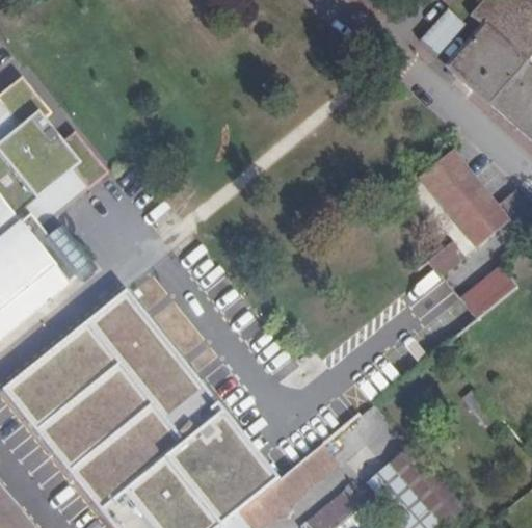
[(505,0),(484,21),(491,33),(456,68),(531,147),(531,0),(505,0)]
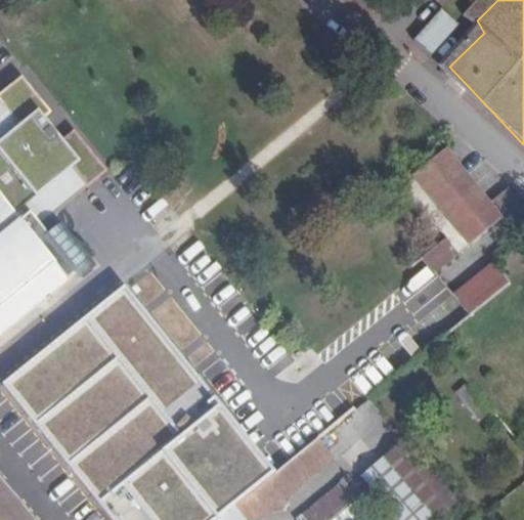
[(423,38),(441,56),(472,26),(453,6),(423,38)]
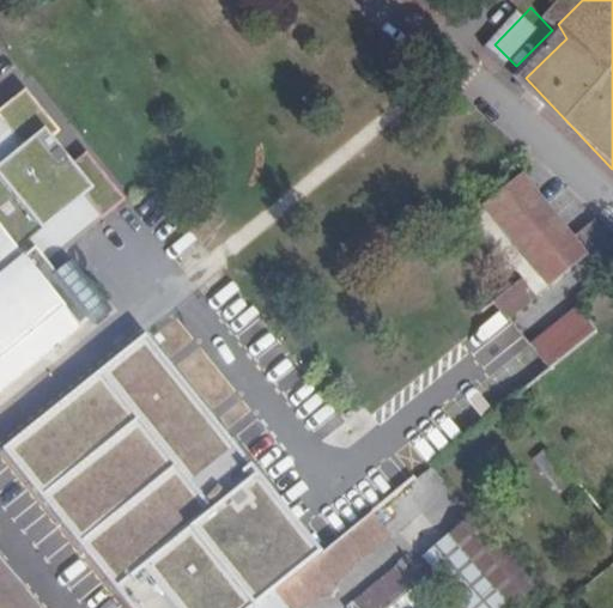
[(590,250),(522,166),(471,208),(525,274),(495,298),(509,316),(590,250)]
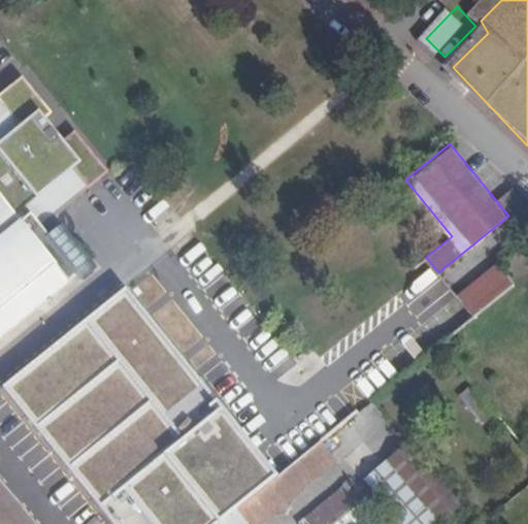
[(0,337),(38,306),(33,295),(38,290),(52,296),(81,270),(43,223),(32,230),(0,191),(0,337)]
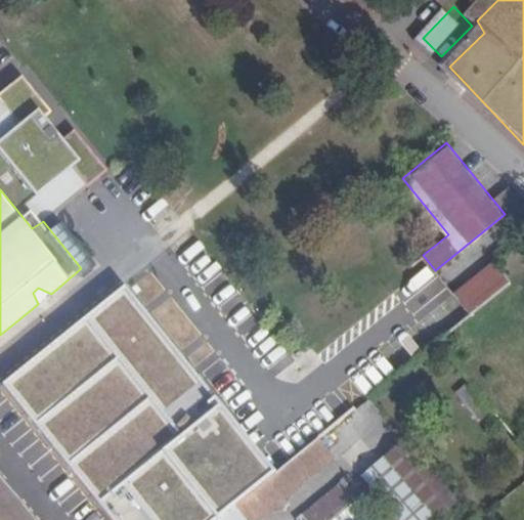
[(507,283),(492,264),(452,298),(468,315),(507,283)]
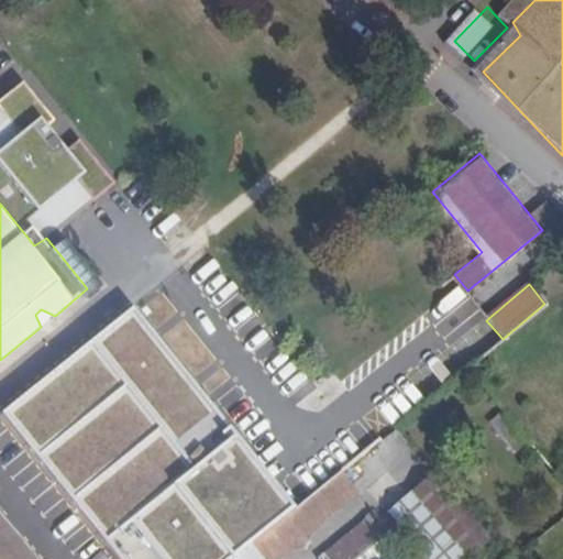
[(134,304),(1,409),(120,558),(230,558),(297,506),(134,304)]
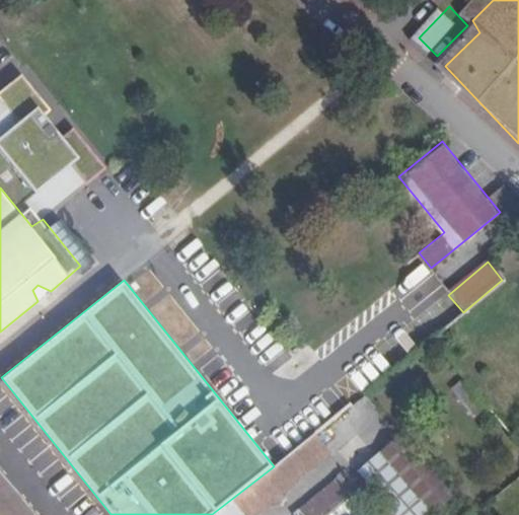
[(454,386),(478,414),(492,401),(468,372),(454,386)]
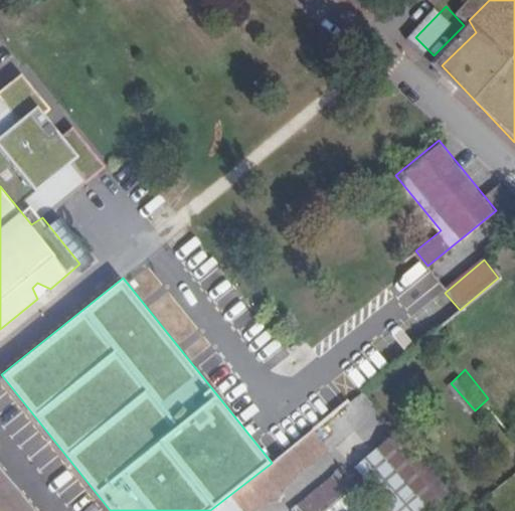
[(249,510),(328,449),(312,429),(272,463),(231,495),(243,510),(249,510)]
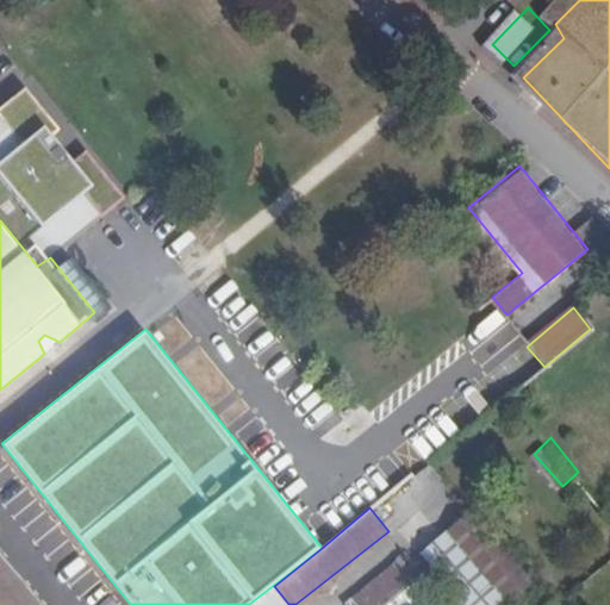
[(464,511),(418,550),(466,604),(500,604),(527,582),(464,511)]
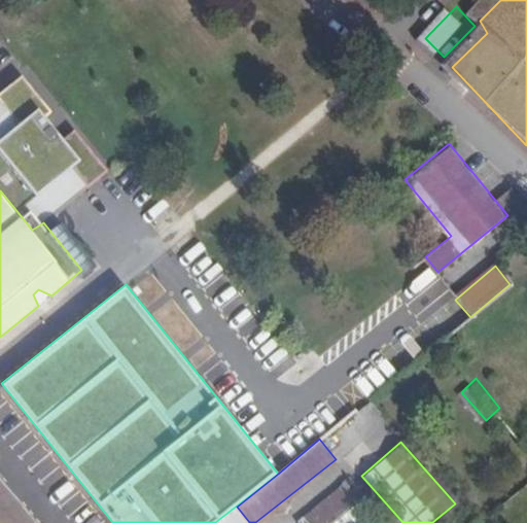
[(0,522),(39,522),(0,475),(0,522)]
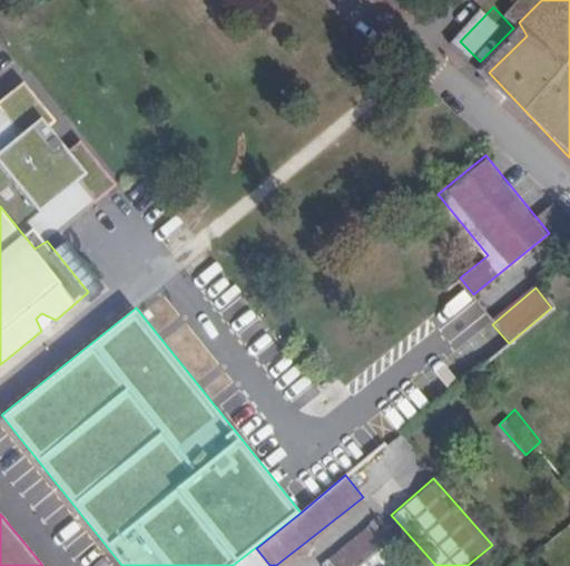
[(357,565),(394,536),(376,515),(322,563),(325,565),(357,565)]
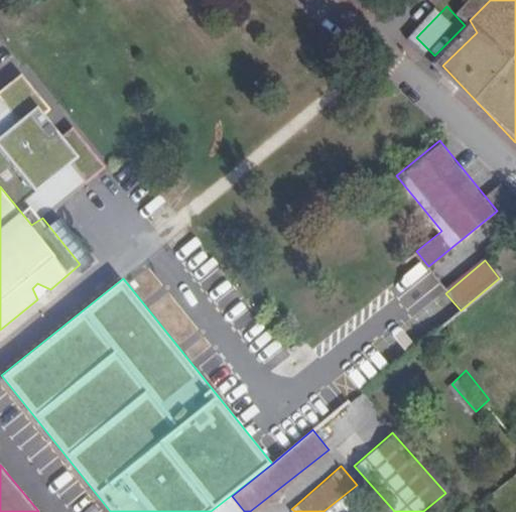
[(357,485),(324,511),(359,511),(370,502),(357,485)]
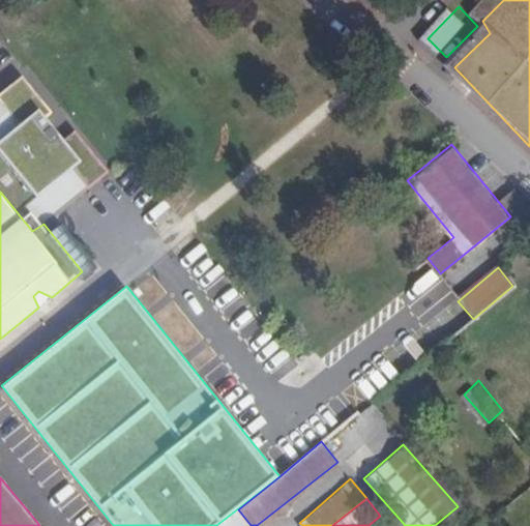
[(251,525),(238,509),(216,525),(251,525)]
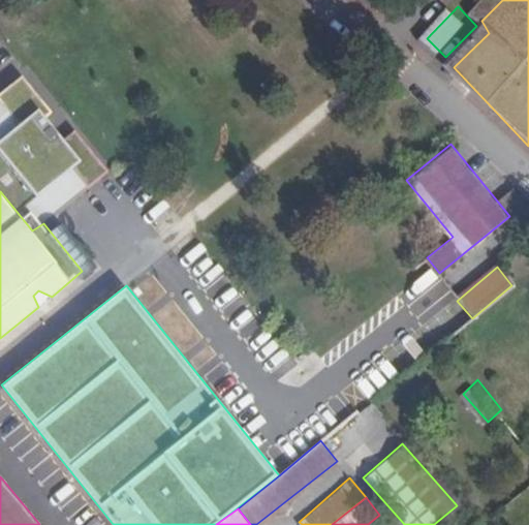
[(387,524),(379,515),(368,524),(387,524)]
